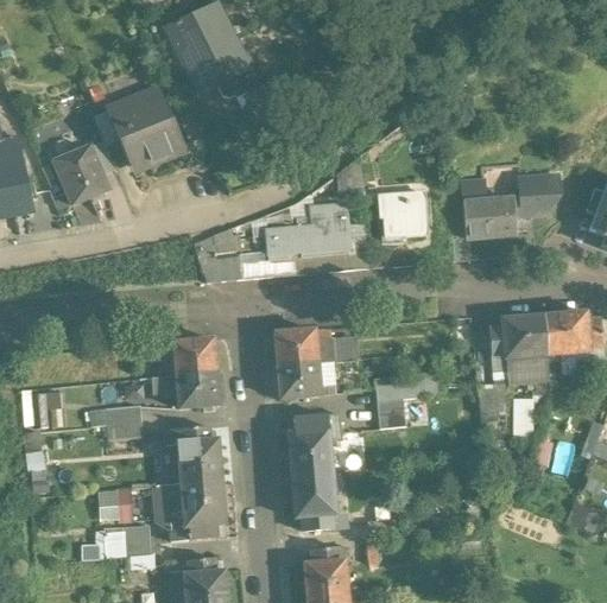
[(269,0),(301,29),(310,23),(297,0),(269,0)]
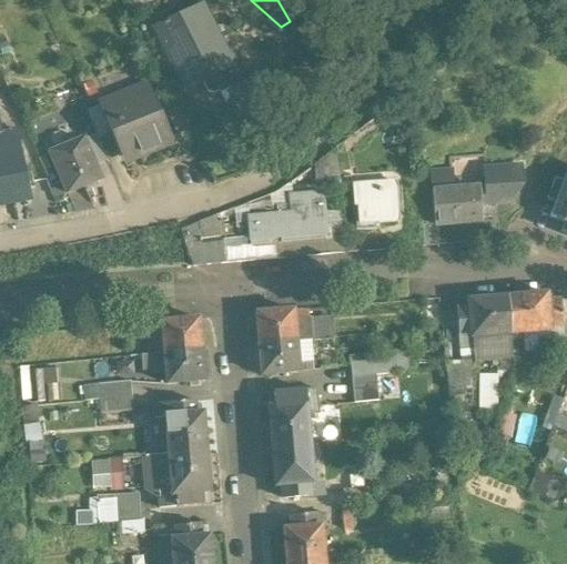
[(203,2),(154,24),(169,57),(173,54),(185,82),(226,64),(206,22),(211,20),(203,2)]
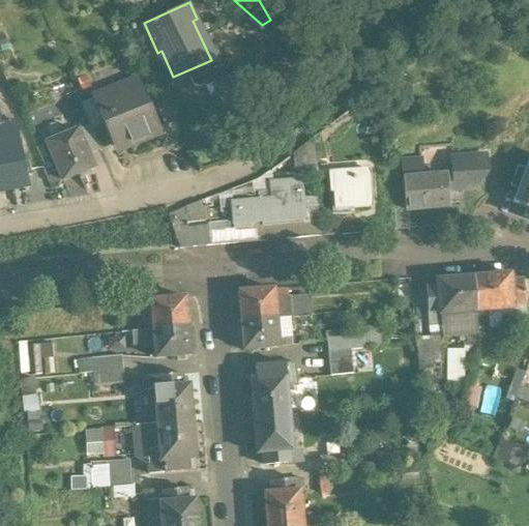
[(138,77),(99,93),(108,113),(100,116),(103,122),(112,145),(158,125),(138,77)]
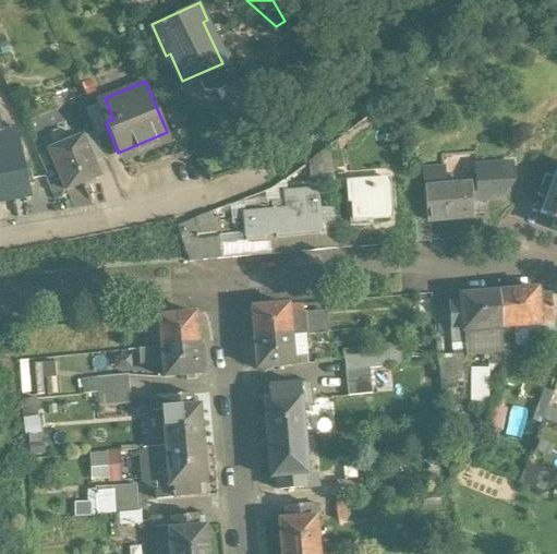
[(97,101),(84,108),(95,134),(99,133),(108,129),(106,122),(97,101)]
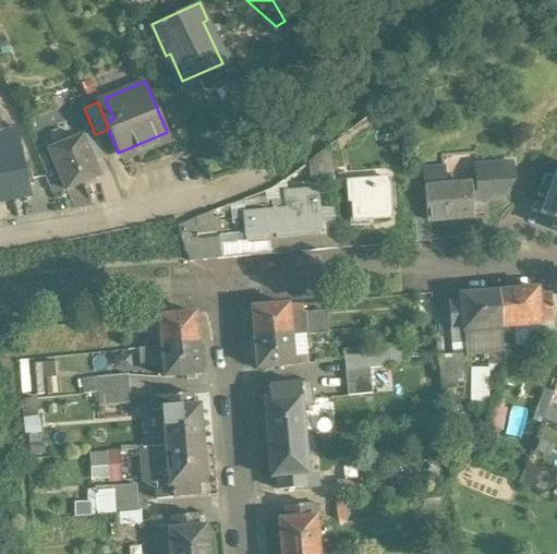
[(271,103),(259,130),(274,136),(286,109),(271,103)]
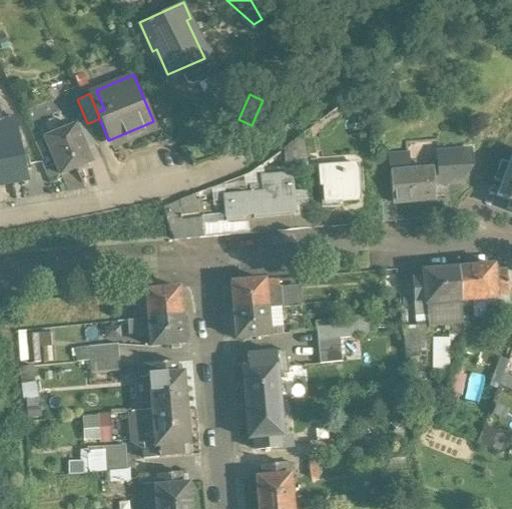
[(0,137),(18,134),(15,119),(1,122),(0,115),(0,137)]
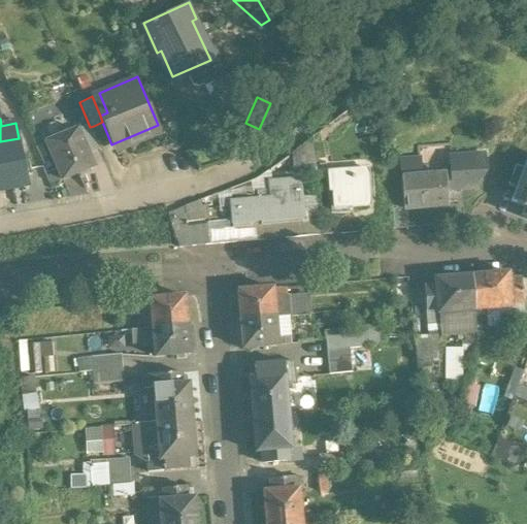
[(310,136),(315,170),(326,169),(324,149),(335,148),(332,120),(310,136)]
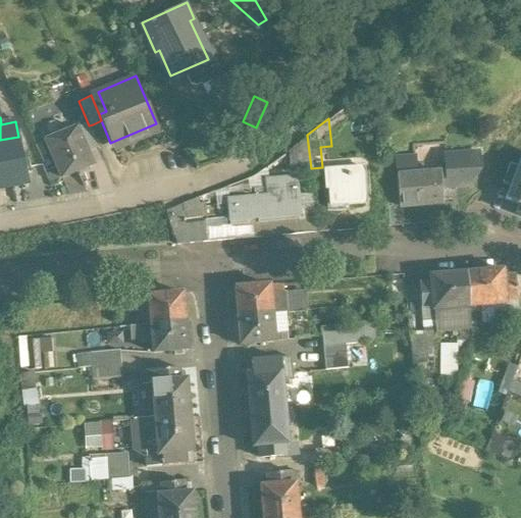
[(76,126),(46,140),(61,176),(92,164),(76,126)]
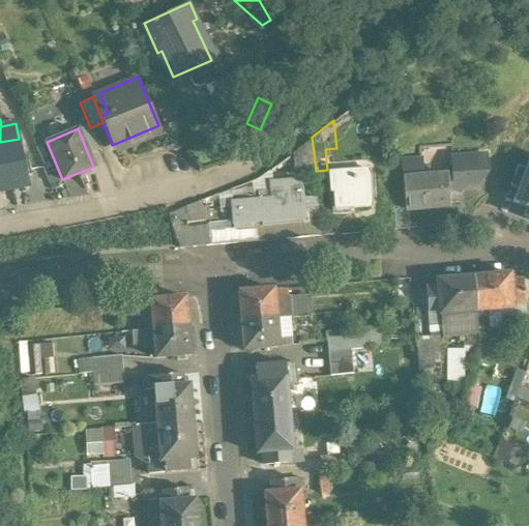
[(299,172),(316,171),(312,137),(297,148),(299,172)]
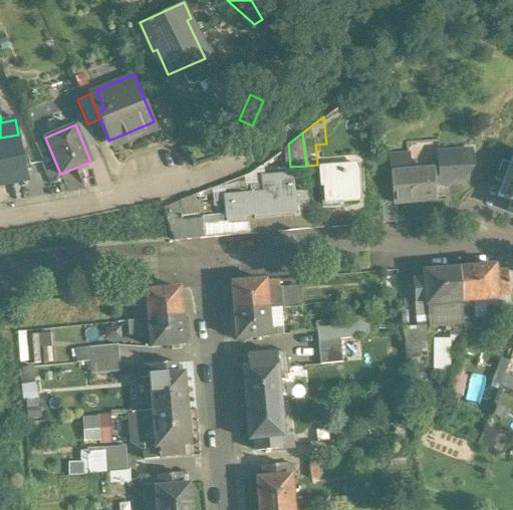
[(18,135),(0,138),(0,186),(12,184),(11,175),(24,173),(25,173),(22,158),(18,135)]
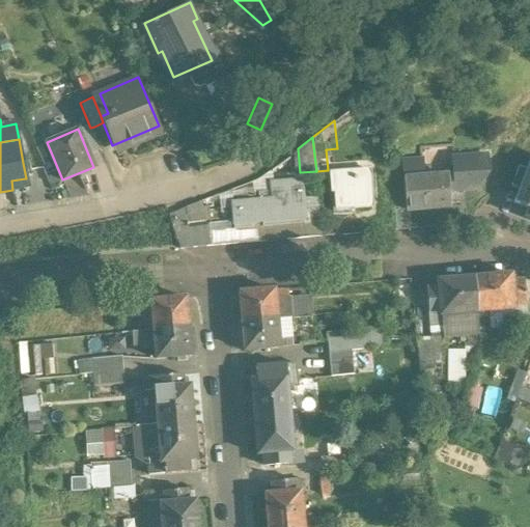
[(486,153),(452,155),(454,173),(448,174),(449,189),(455,189),(475,189),(487,169),(486,153)]
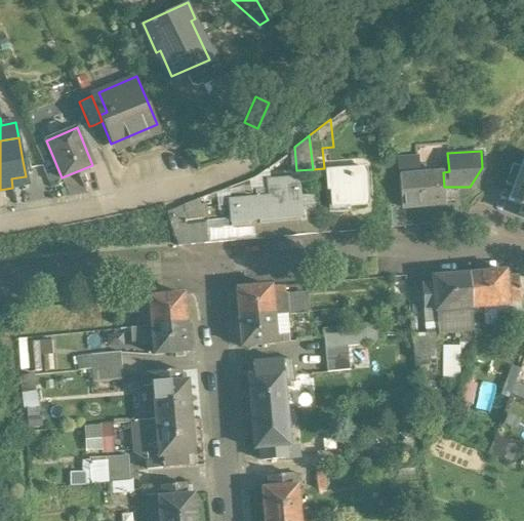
[(523,154),(507,197),(523,204),(523,154)]
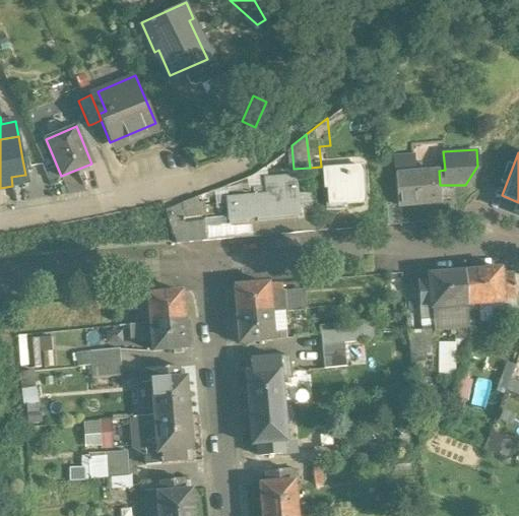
[(413,153),(394,154),(395,173),(415,172),(413,153)]
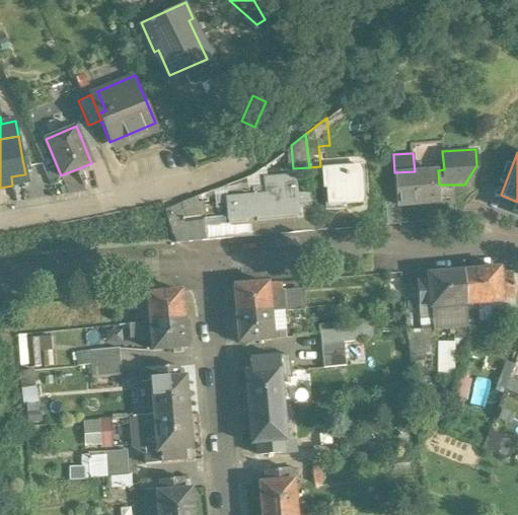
[(30,169),(28,158),(22,159),(25,174),(24,174),(25,182),(34,181),(32,169),(30,169)]
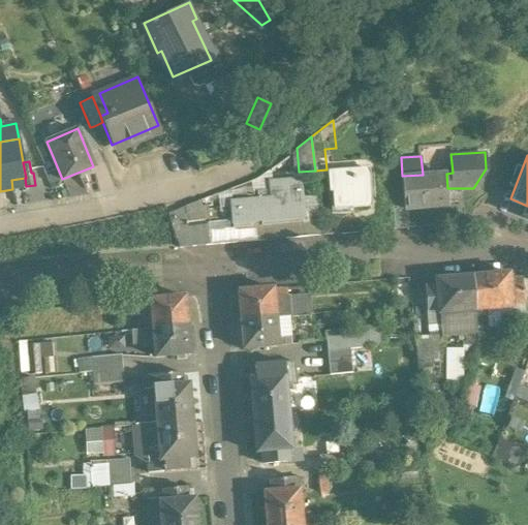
[(368,168),(329,172),(331,190),(334,190),(336,214),(353,212),(352,207),(371,205),(368,168)]
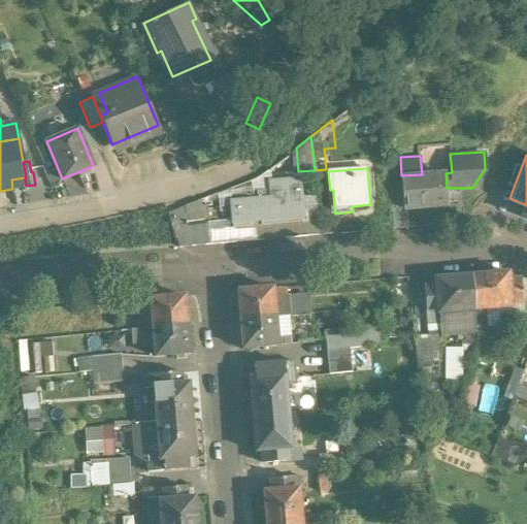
[(422,174),(401,175),(403,202),(404,207),(407,207),(449,203),(447,188),(446,173),(446,172),(422,174)]
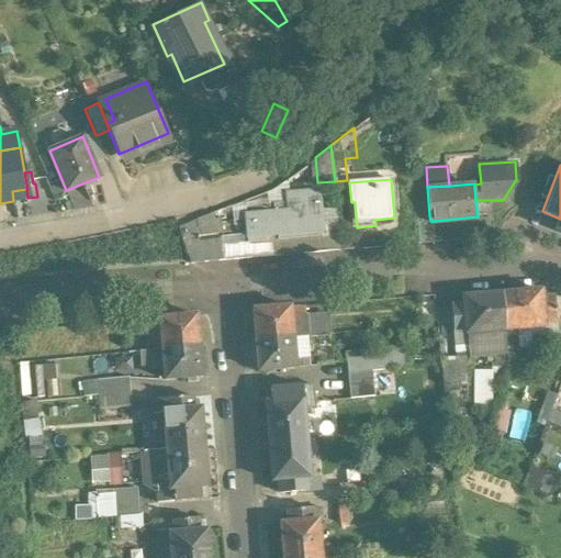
[(318,191),(288,193),(288,202),(289,211),(290,233),(321,231),(321,224),(318,191)]
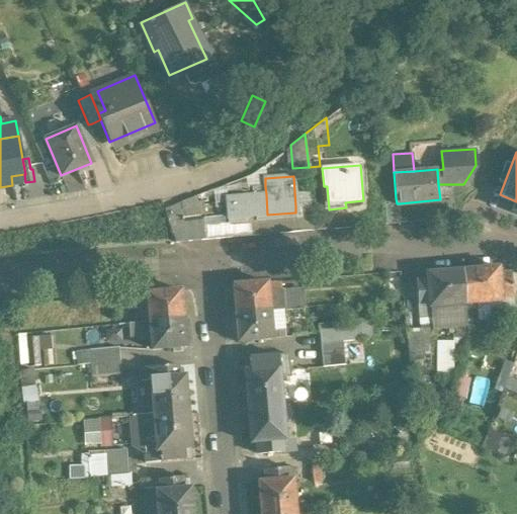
[(265,186),(250,187),(251,195),(266,194),(265,186)]
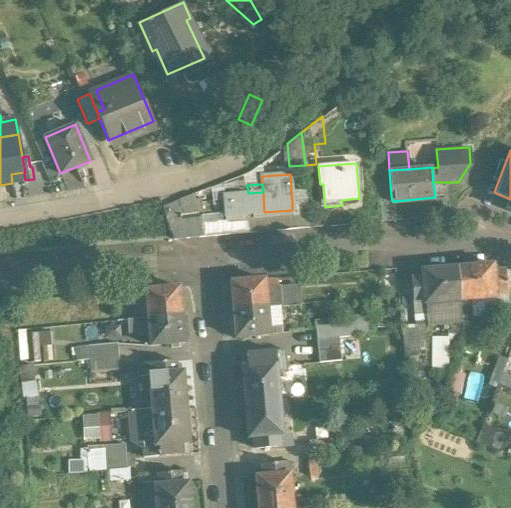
[(223,195),(222,186),(163,208),(173,237),(201,235),(199,211),(224,209),(223,195)]
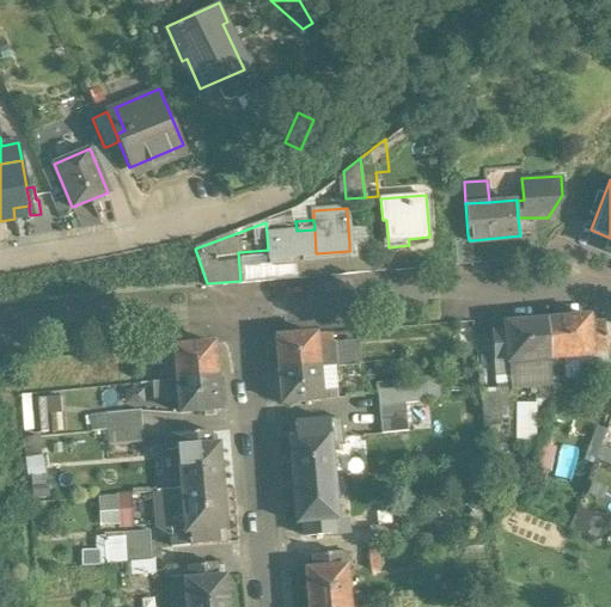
[(297,231),(267,233),(268,250),(268,257),(316,253),(315,230),(297,231)]
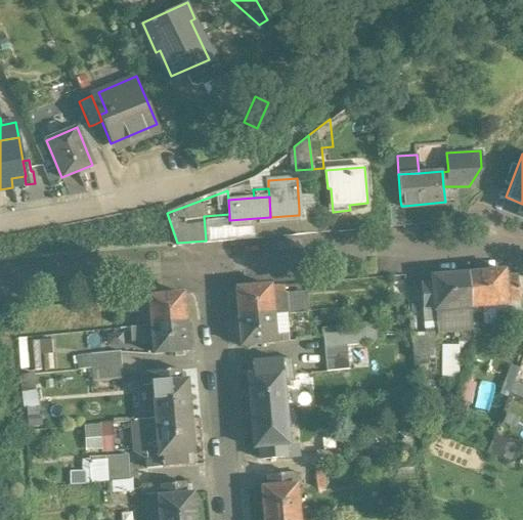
[(400,201),(389,202),(389,205),(391,225),(405,223),(404,206),(401,206),(400,201)]
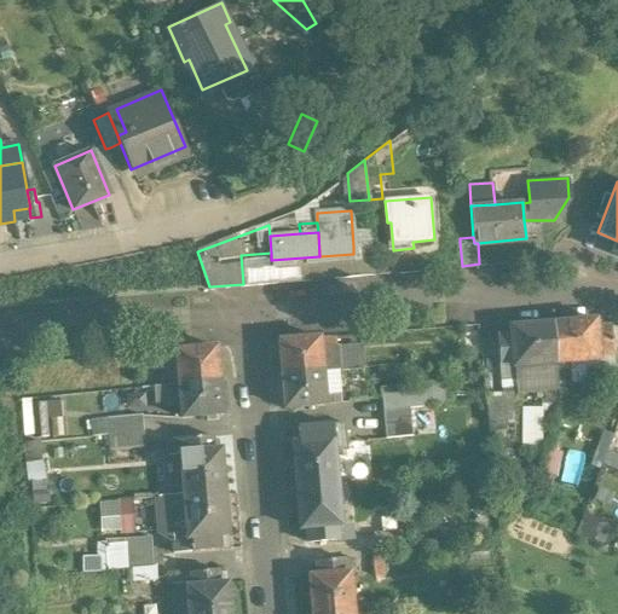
[(386,243),(374,244),(376,272),(390,271),(386,243)]
